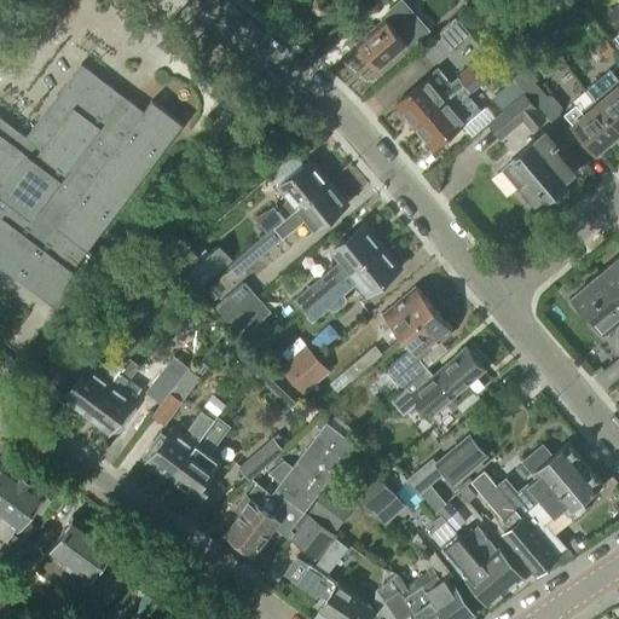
[(317,18),(327,16),(330,7),(323,0),(320,0),(314,1),(312,10),(317,18)]
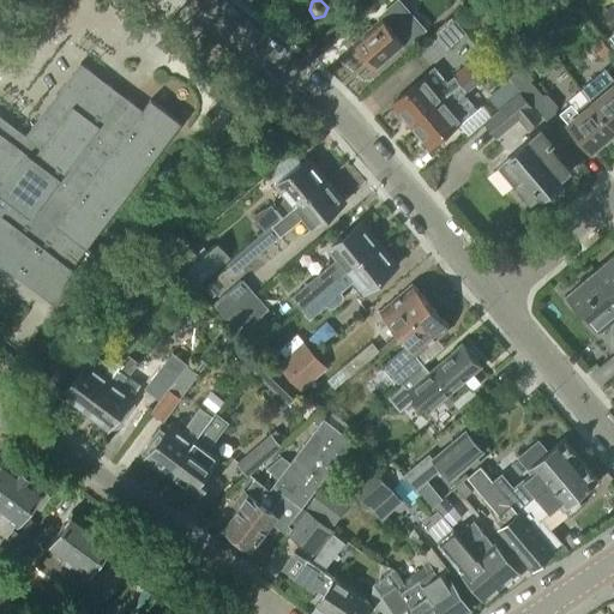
[(613,25),(613,2),(603,13),(613,25)]
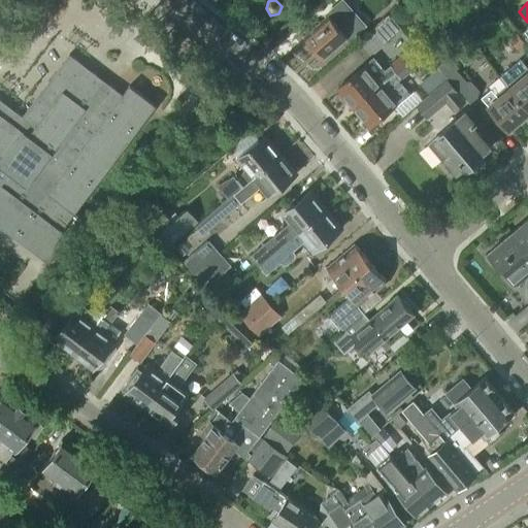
[(349,22),(337,9),(329,15),(330,17),(305,38),(323,58),(367,19),(361,11),(349,22)]
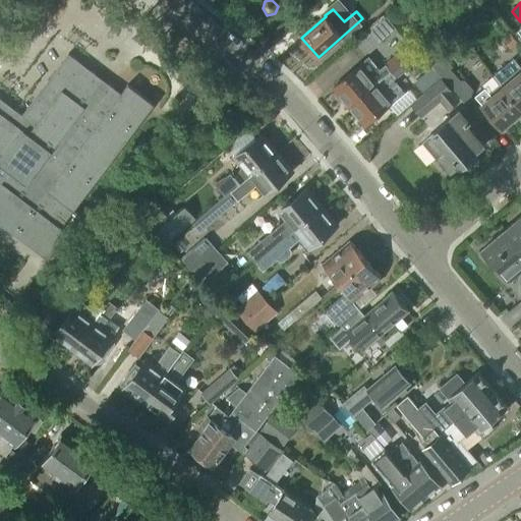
[(379,43),(396,29),(386,16),(368,32),(379,43)]
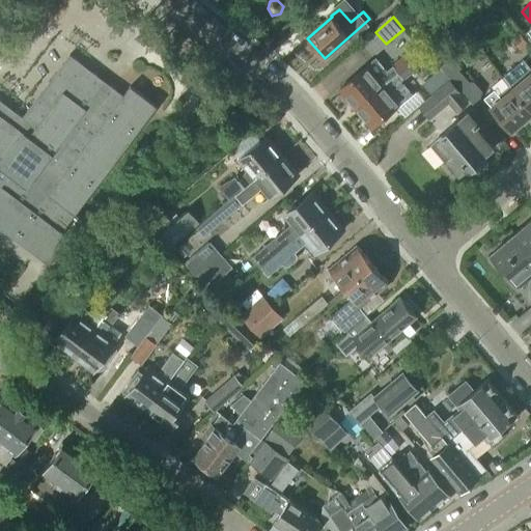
[(530,46),(521,35),(512,43),(521,53),(530,46)]
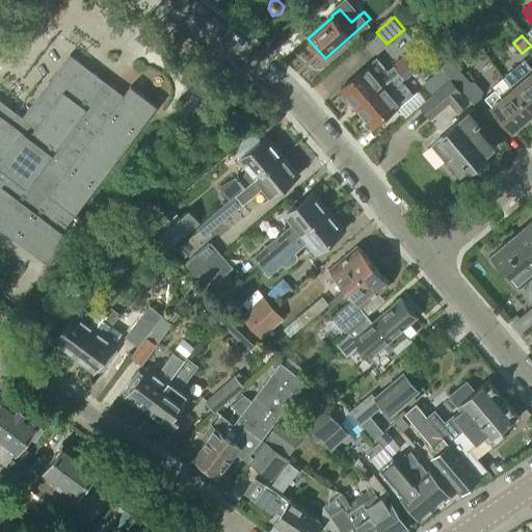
[(116,105),(90,85),(98,76),(70,55),(69,56),(76,61),(56,87),(49,82),(28,110),(36,115),(30,124),(0,101),(0,155),(1,156),(0,156),(0,158),(5,162),(6,160),(9,163),(0,175),(0,225),(44,259),(42,260),(50,266),(71,239),(54,227),(59,219),(68,225),(75,216),(76,216),(76,215),(75,214),(155,107),(157,108),(158,107),(130,86),(116,105)]
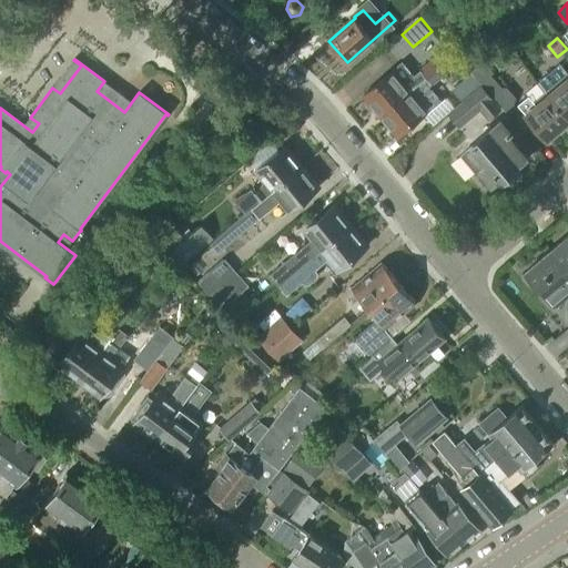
[(425,78),(438,68),(430,60),(419,71),(425,78)]
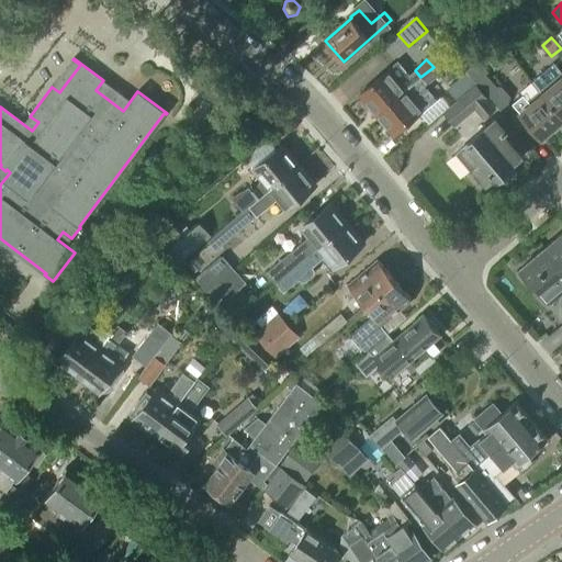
[(497,87),(486,76),(490,72),(479,60),(467,72),(505,115),(510,99),(502,87),(497,87)]
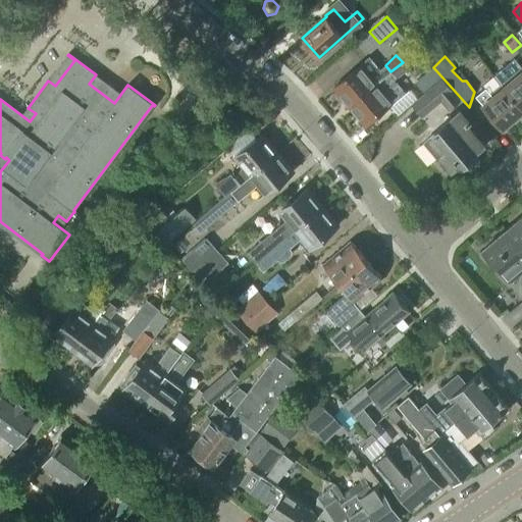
[(521,67),(515,59),(494,76),(504,88),(521,109),(521,67)]
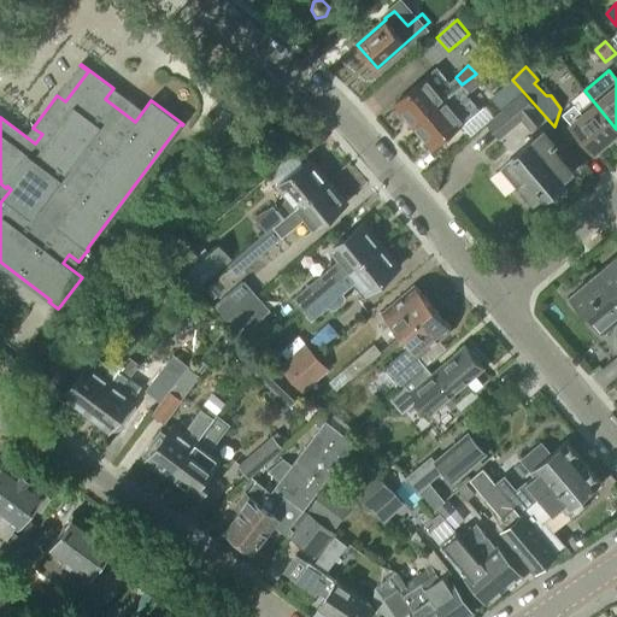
[(470,94),(483,82),(476,74),(462,84),(470,94)]
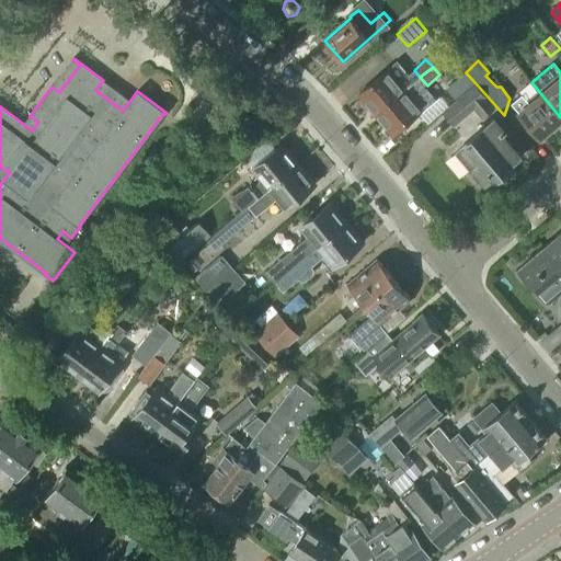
[(376,114),(404,90),(388,71),(359,94),(376,114)]
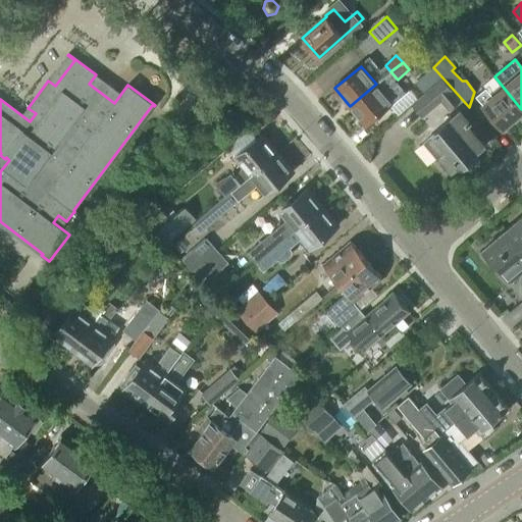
[(425,92),(440,80),(432,69),(417,82),(425,92)]
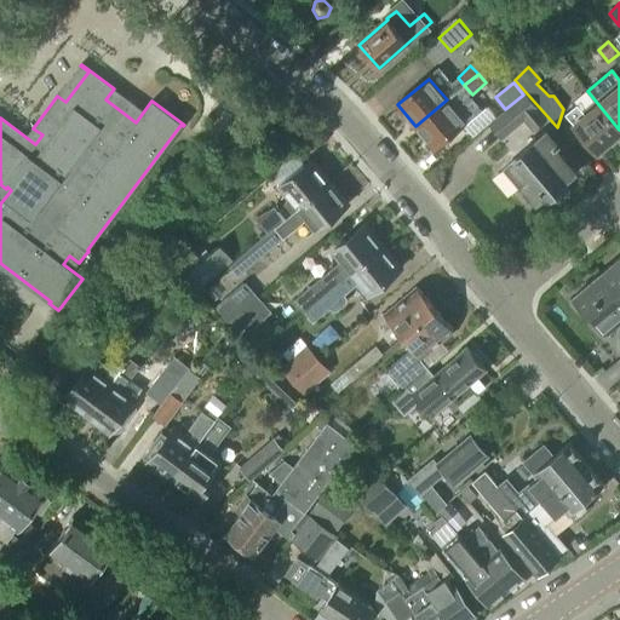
[(533,131),(547,119),(526,93),(489,125),(501,139),(524,121),(533,131)]
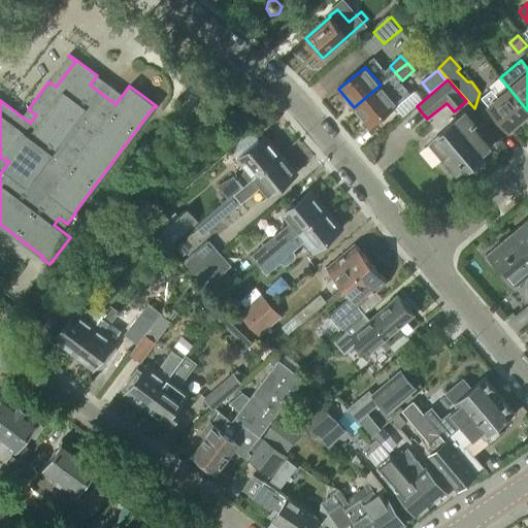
[(370,127),(397,105),(381,85),(354,107),(370,127)]
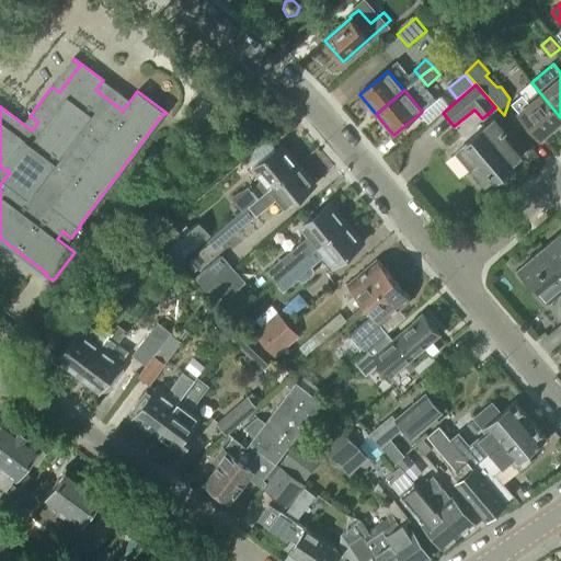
[(541,138),(560,121),(560,117),(541,94),(529,104),(522,95),(512,104),(541,138)]
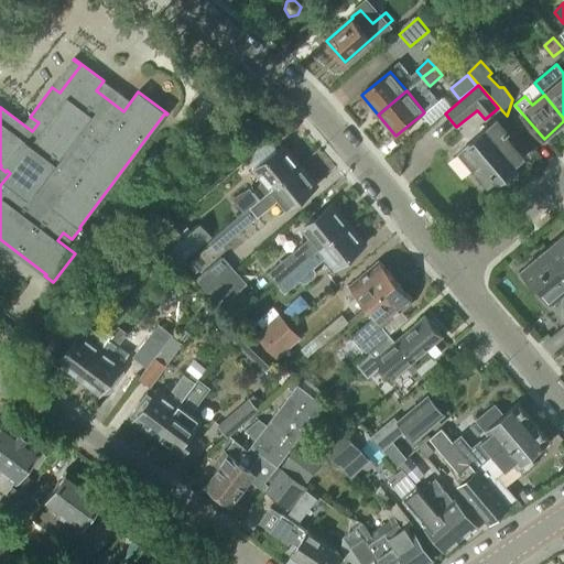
[(469,144),(469,145),(458,154),(473,172),(474,171),(488,188),(500,179),(505,184),(510,185),(518,179),(518,173),(512,167),(523,159),(505,137),(508,134),(494,117),(490,120),(492,125),(469,144)]
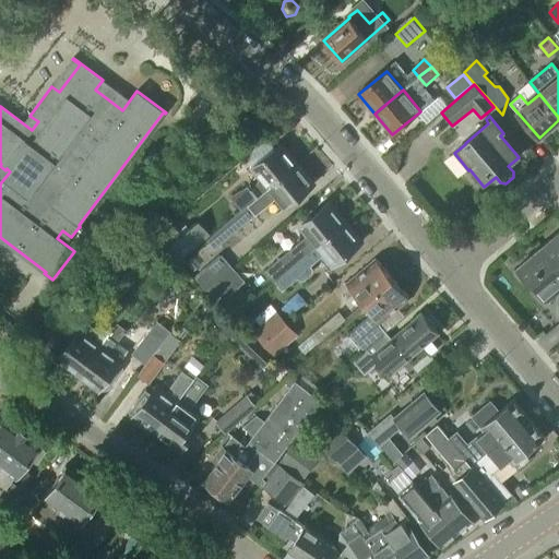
[(270,188),(296,166),(281,146),(253,168),(261,178),(254,186),(250,188),(247,183),(233,195),(233,198),(242,211),(270,188)]
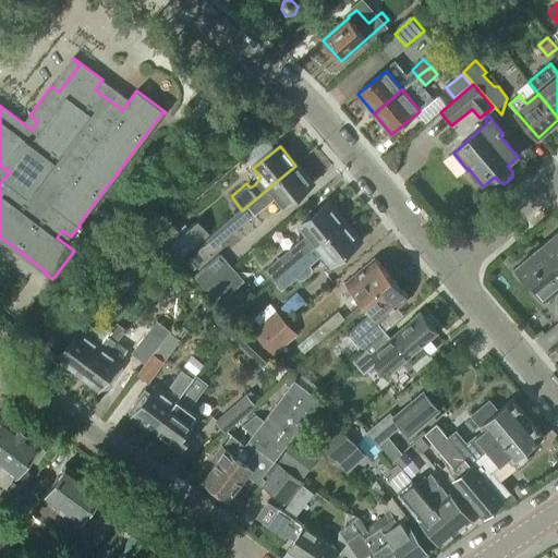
[(286,208),(312,185),(295,166),(269,187),(242,210),(227,222),(207,240),(214,247),(276,197),(286,208)]
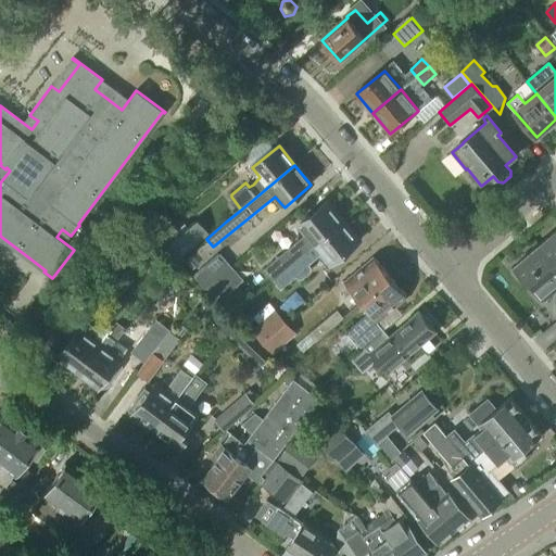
[(273,279),(341,222),(326,203),(300,225),(307,235),(265,269),(273,279)]
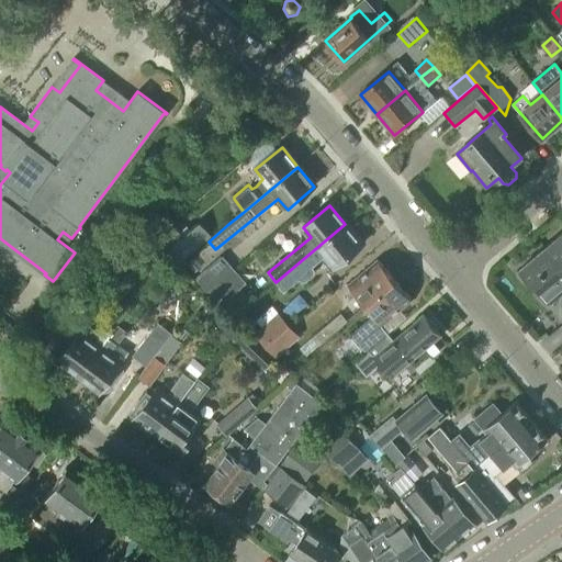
[(169,247),(188,232),(179,221),(160,236),(169,247)]
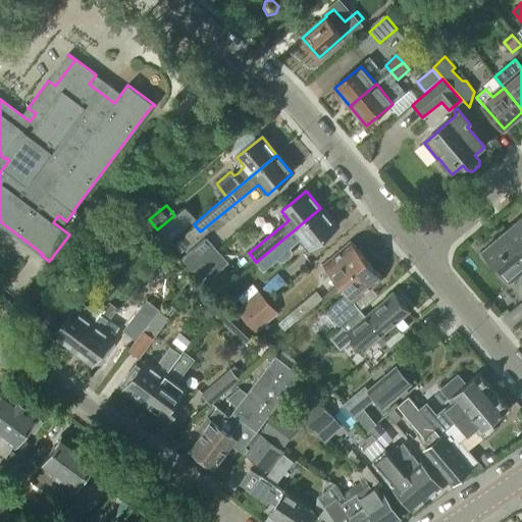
[(312,249),(336,227),(320,208),(256,262),(264,271),(278,259),(280,261),(283,262),(292,255),(292,252),(290,249),(294,246),(293,245),(302,238),(312,249)]
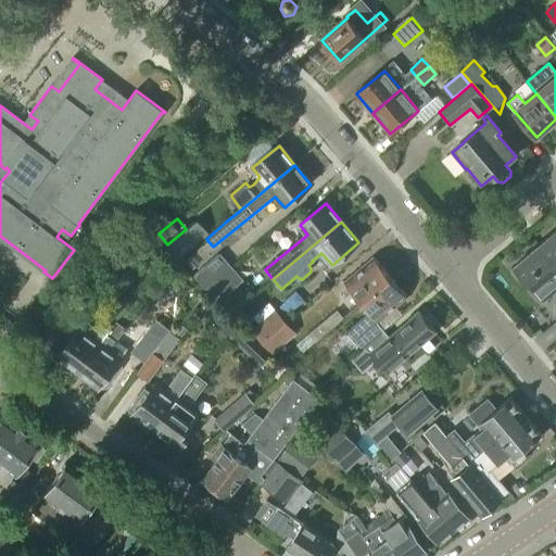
[(555,268),(555,230),(538,247),(555,268)]
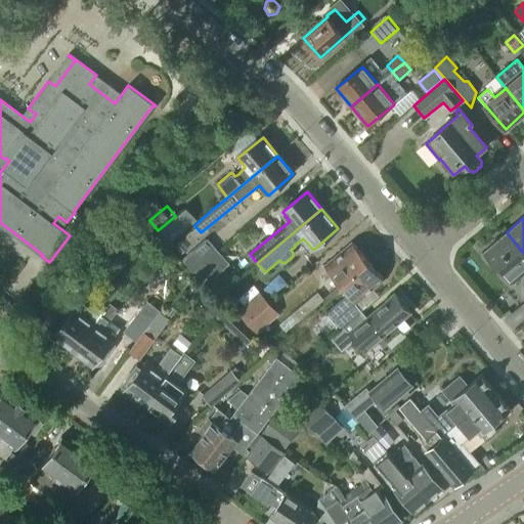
[(139,224),(132,231),(140,242),(148,233),(139,224)]
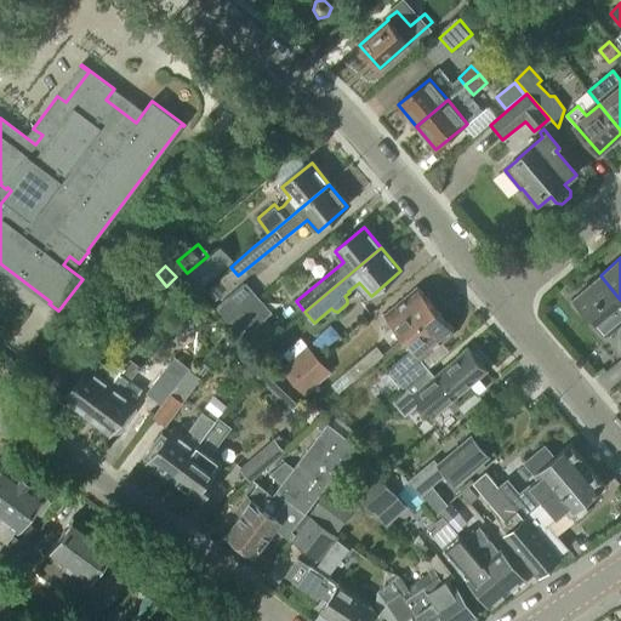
[(607,334),(620,322),(620,300),(600,275),(573,300),(588,318),(591,315),(607,334)]
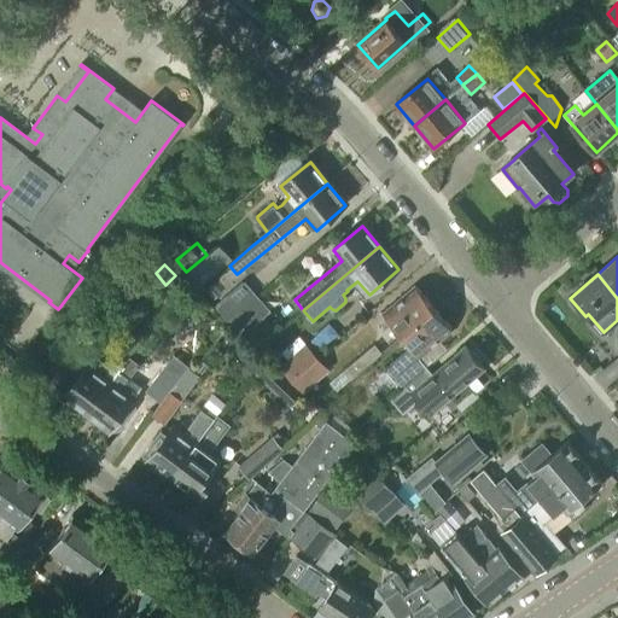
[(227,321),(257,296),(244,283),(216,309),(227,321)]
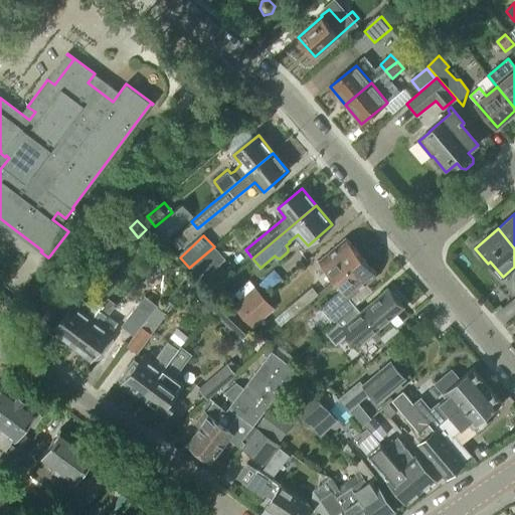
[(334,280),(359,259),(361,256),(346,239),(317,264),(324,273),(327,272),(334,280)]
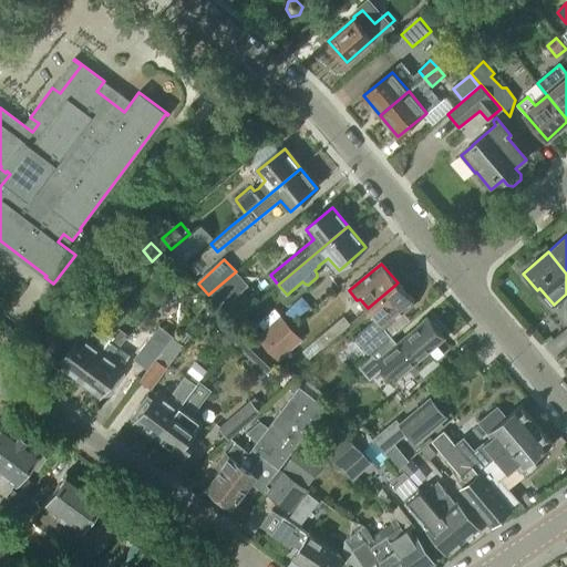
[(251,300),(243,291),(248,286),(236,271),(208,295),(209,296),(212,295),(224,309),(225,307),(234,317),(251,300)]
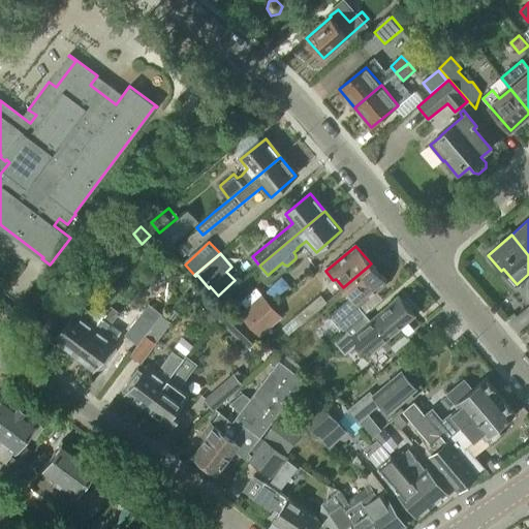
[(362,317),(365,315),(359,308),(387,283),(371,263),(369,266),(343,287),(351,298),(345,304),(349,309),(334,321),(344,333),(362,317)]
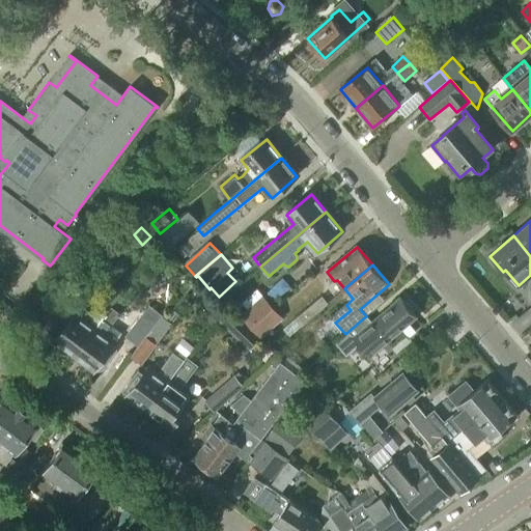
[(111,308),(119,297),(111,290),(93,315),(82,307),(56,342),(75,357),(103,319),(111,308)]
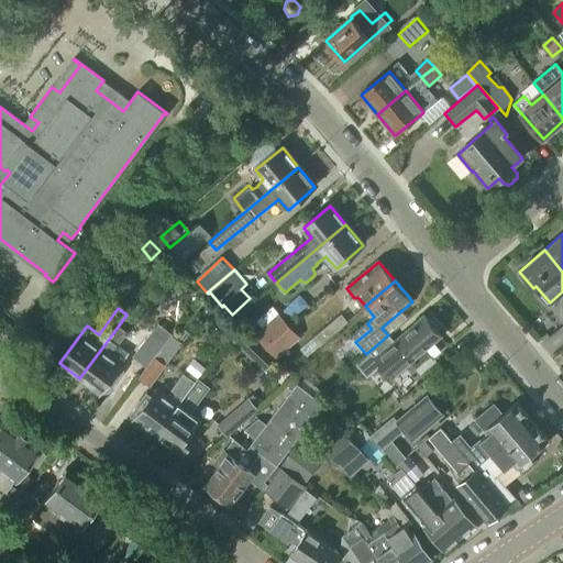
[(264,344),(288,323),(273,308),(258,321),(264,327),(255,334),(264,344)]
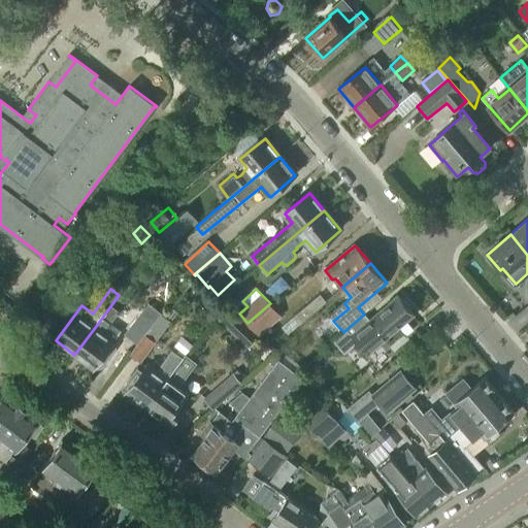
[(300,325),(316,311),(326,302),(320,295),(282,328),(288,335),(300,325)]
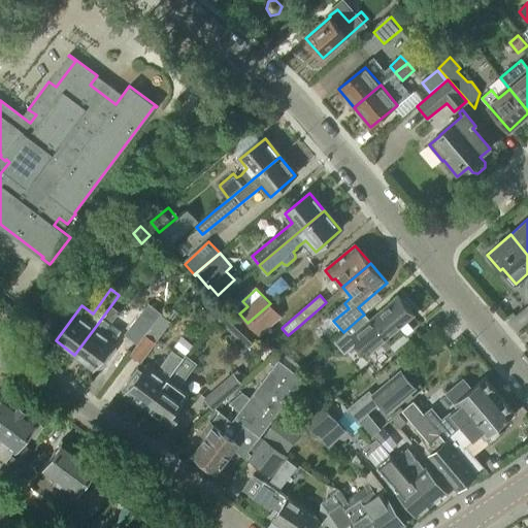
[(398,296),(367,323),(361,317),(343,332),(333,341),(344,354),(357,343),(367,356),(415,316),(398,296)]
